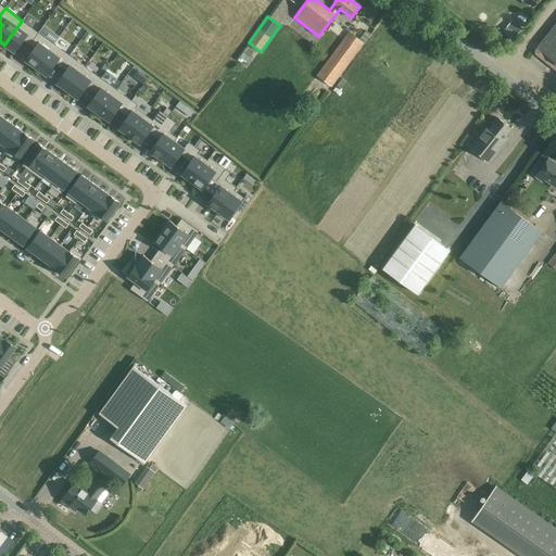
[(22,21),(4,45),(14,52),(24,40),(29,45),(38,33),(22,21)]
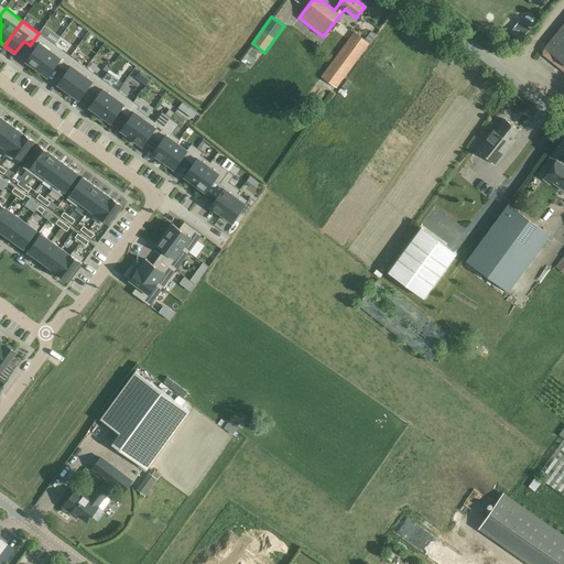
[(563,21),(544,47),(545,49),(543,51),(543,54),(563,71),(563,21)]
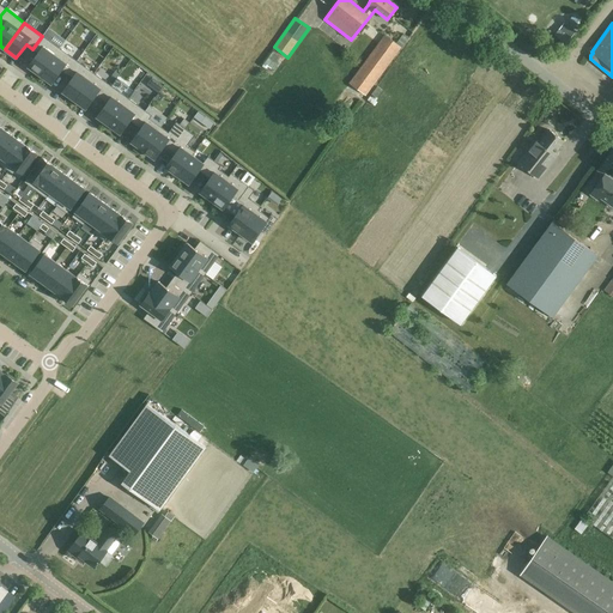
[(401,47),(384,35),(349,83),(365,96),(401,47)]
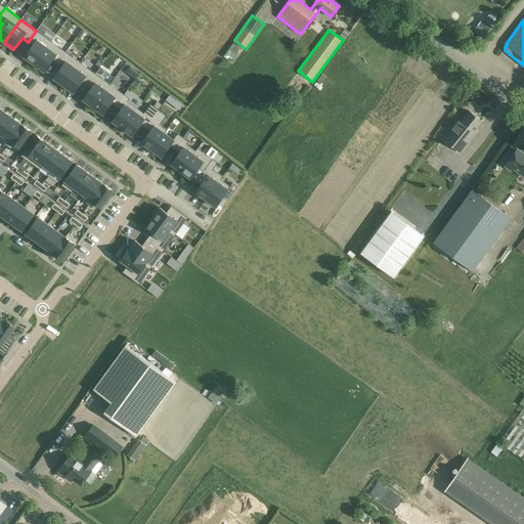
[(34,64),(51,41),(36,31),(28,42),(33,45),(25,57),(34,64)]
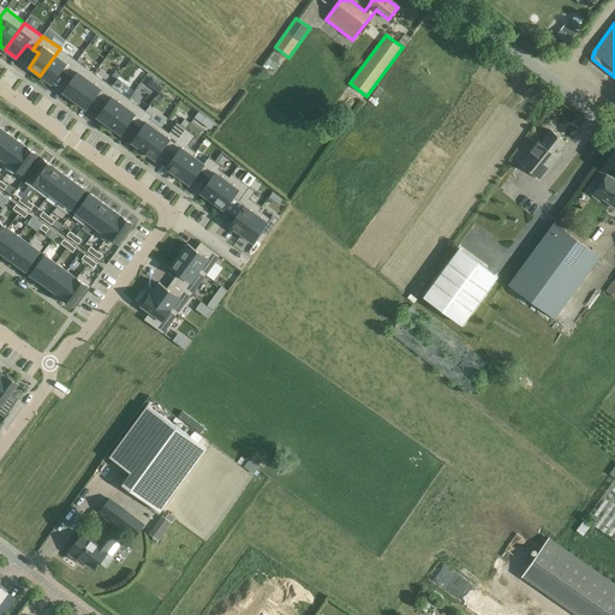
[(67,75),(77,61),(60,48),(40,76),(52,84),(61,71),(67,75)]
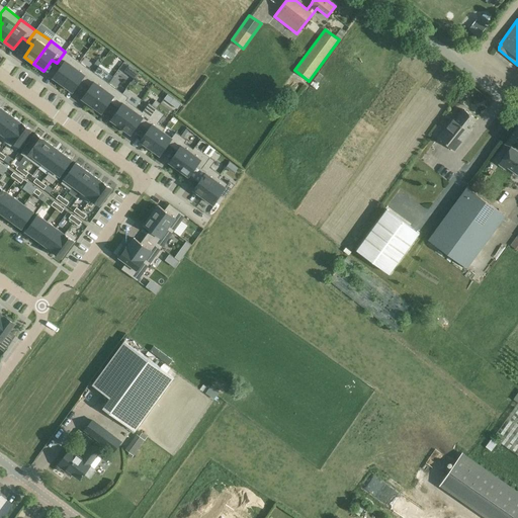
[(63,85),(80,62),(65,52),(57,63),(62,66),(53,78),(63,85)]
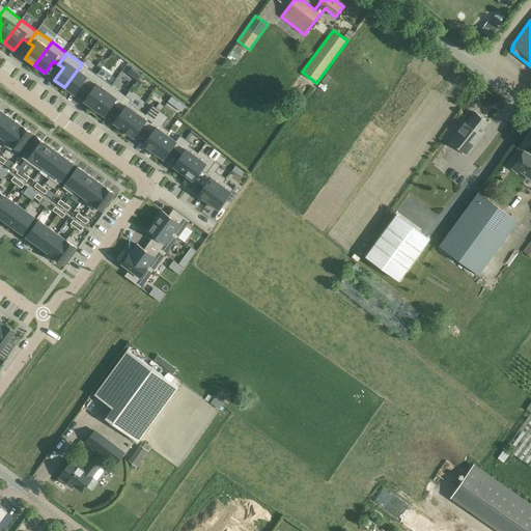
[(88,86),(96,75),(82,63),(64,87),(75,94),(83,83),(88,86)]
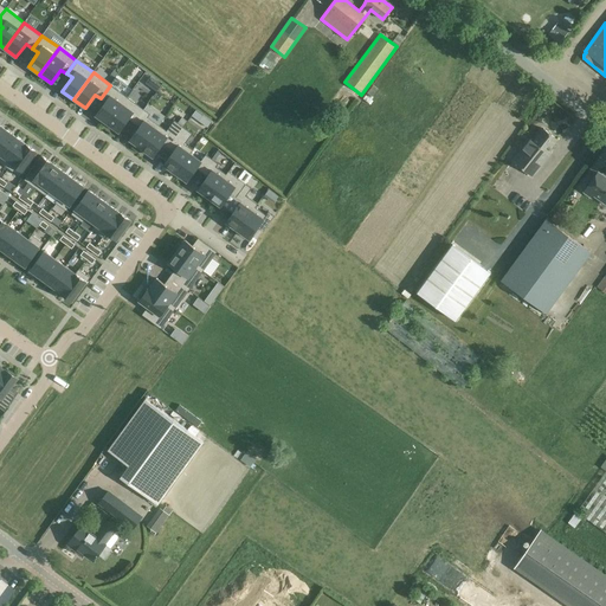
[(160,91),(165,82),(149,75),(144,84),(160,91)]
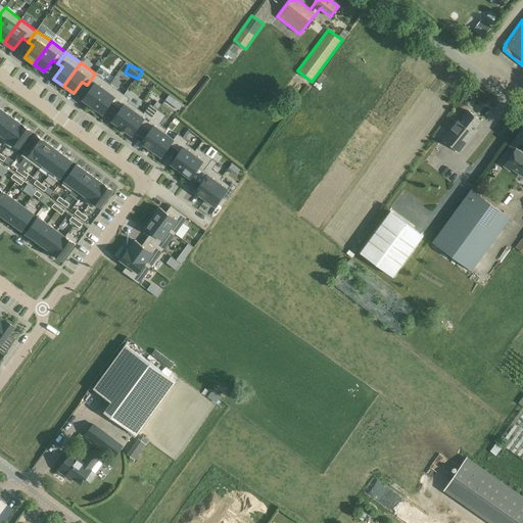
[(93,107),(109,84),(95,74),(87,85),(91,88),(83,100),(93,107)]
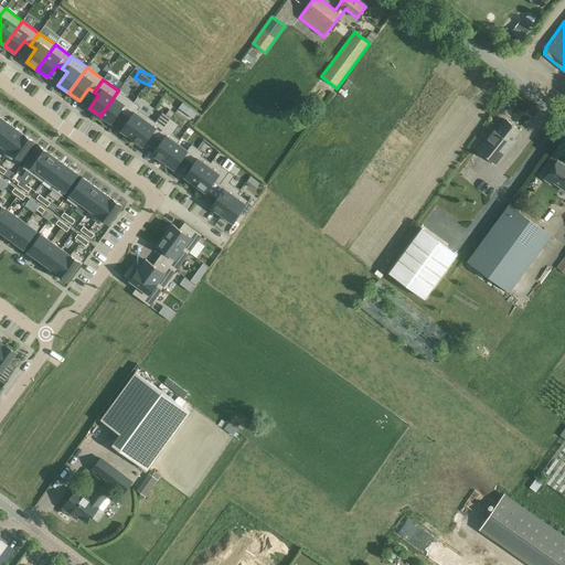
[(125,115),(135,103),(118,91),(100,116),(110,124),(120,112),(125,115)]
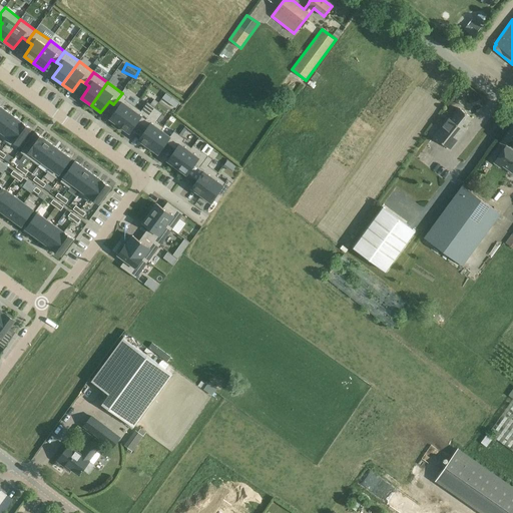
[(110,119),(119,126),(134,106),(125,99),(127,96),(122,93),(113,104),(118,107),(110,119)]
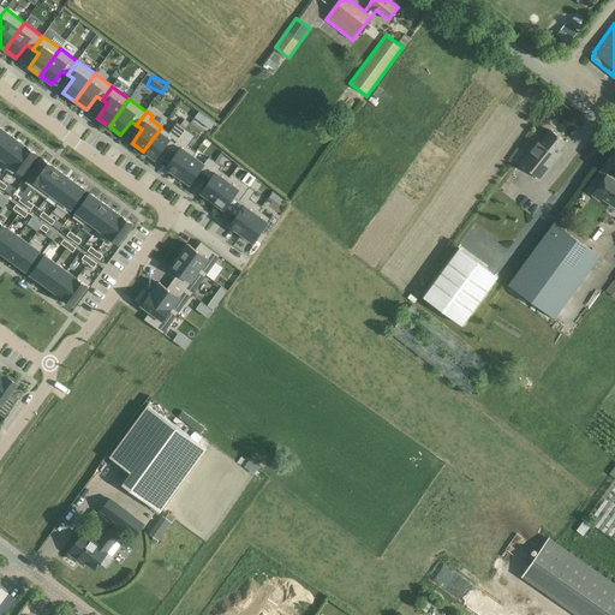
[(171,150),(186,130),(185,129),(190,123),(185,119),(180,125),(177,123),(169,133),(161,127),(143,151),(155,160),(165,145),(171,150)]
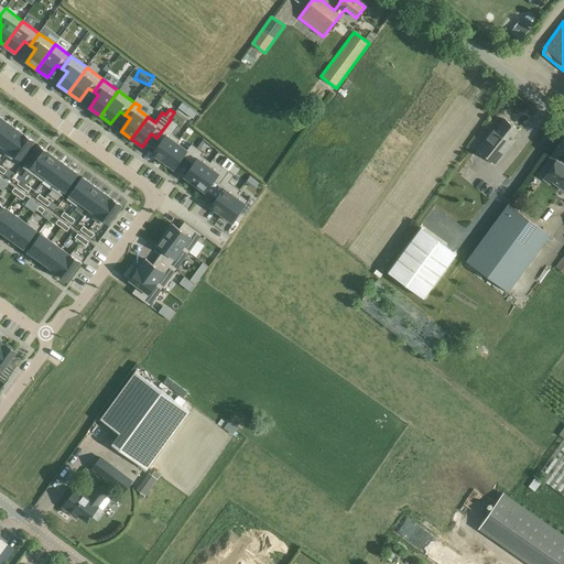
[(152,154),(163,162),(177,142),(177,143),(180,140),(172,134),(179,125),(171,119),(156,138),(162,141),(152,154)]
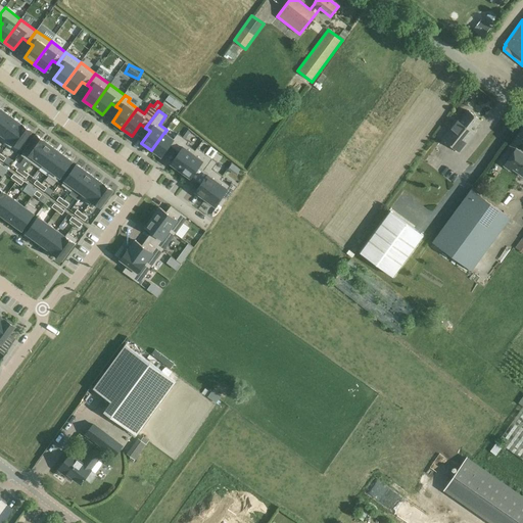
[(458,120),(442,138),(460,152),(476,132),(474,130),(482,121),(469,110),(460,122),(458,120)]
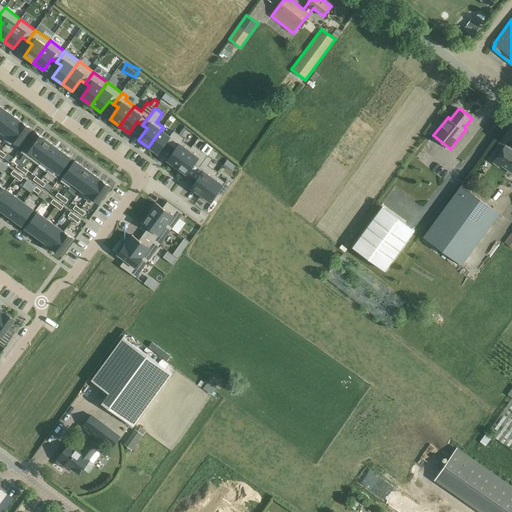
[(0,133),(0,134),(13,116),(4,109),(0,115),(0,131),(1,132),(0,133)]
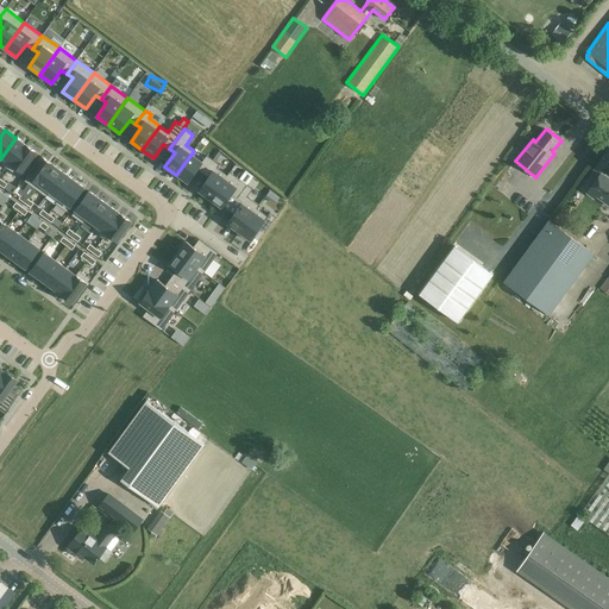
[(0,159),(0,163),(10,170),(26,145),(16,138),(0,159)]
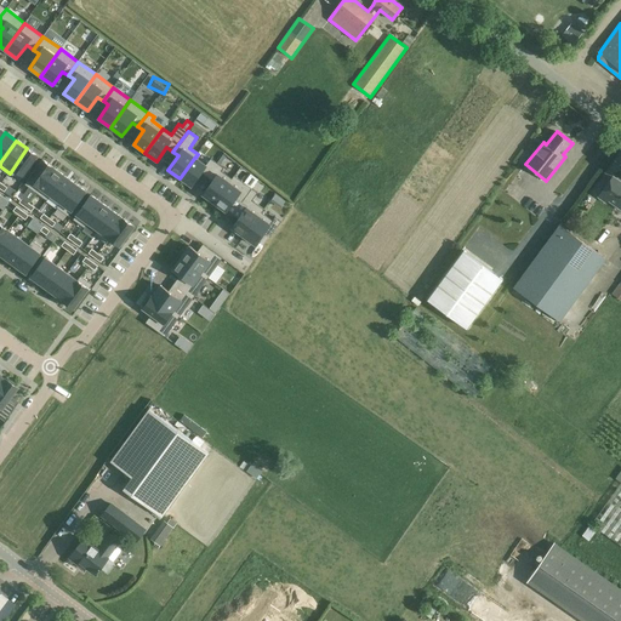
[(38,157),(27,148),(10,174),(20,181),(38,157)]
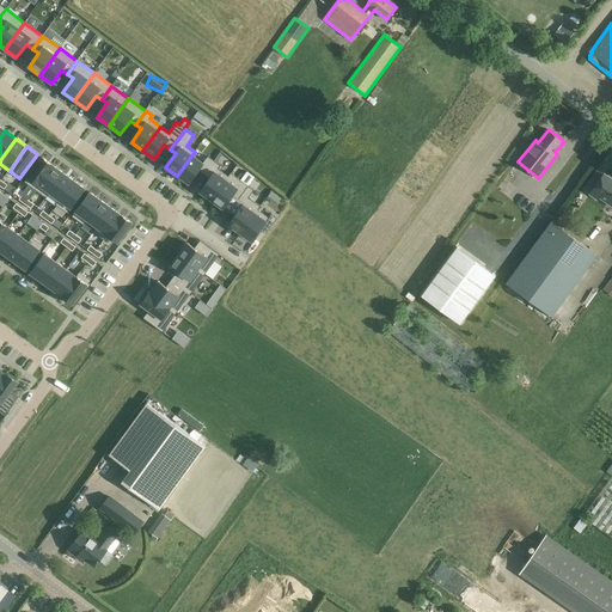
[(204,175),(214,160),(208,157),(203,163),(193,155),(193,154),(177,176),(189,184),(199,171),(204,175)]
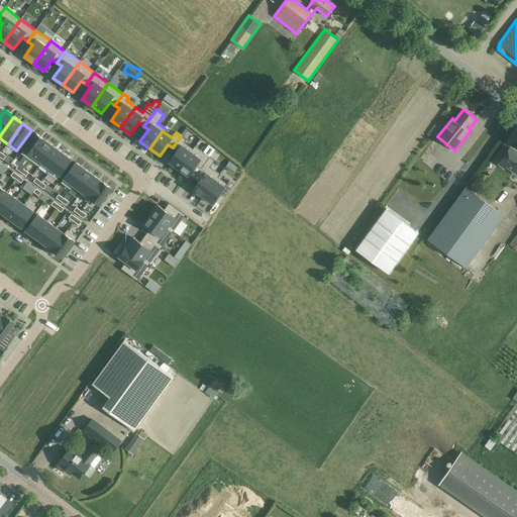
[(20,153),(29,160),(44,139),(35,133),(20,153)]
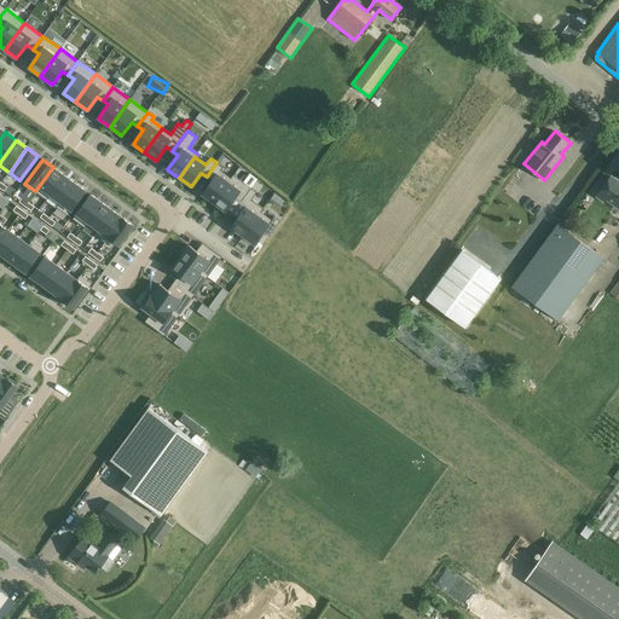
[(214,203),(231,179),(231,178),(220,171),(223,167),(217,162),(207,177),(212,180),(202,194),(214,203)]
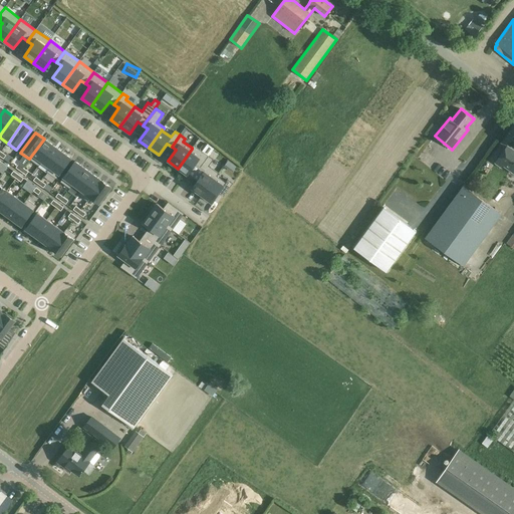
[(29,159),(38,166),(53,146),(44,139),(29,159)]
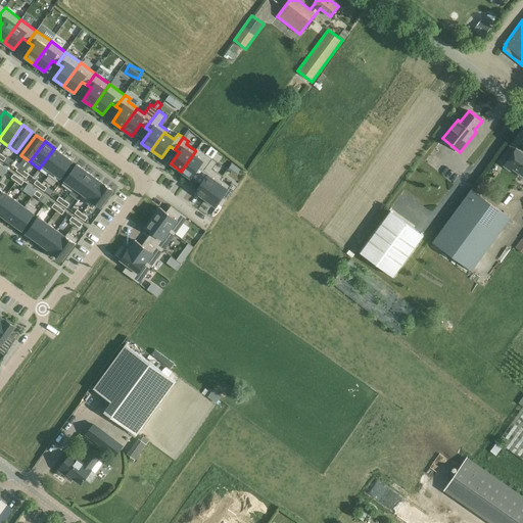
[(181,172),(190,179),(199,167),(203,171),(212,158),(218,151),(211,146),(205,154),(197,148),(195,150),(195,151),(181,172)]
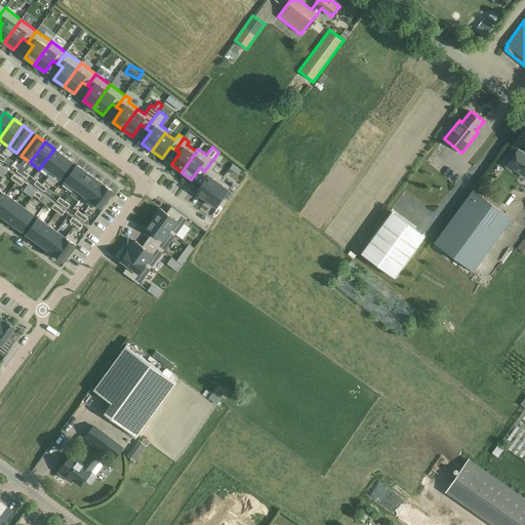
[(48,175),(48,176),(64,155),(54,149),(39,169),(40,169),(43,165),(50,171),(48,175)]
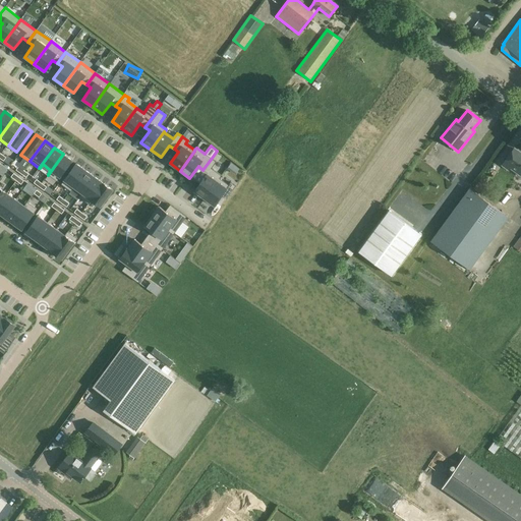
[(520,152),(514,148),(502,165),(509,170),(511,167),(520,173),(520,152)]
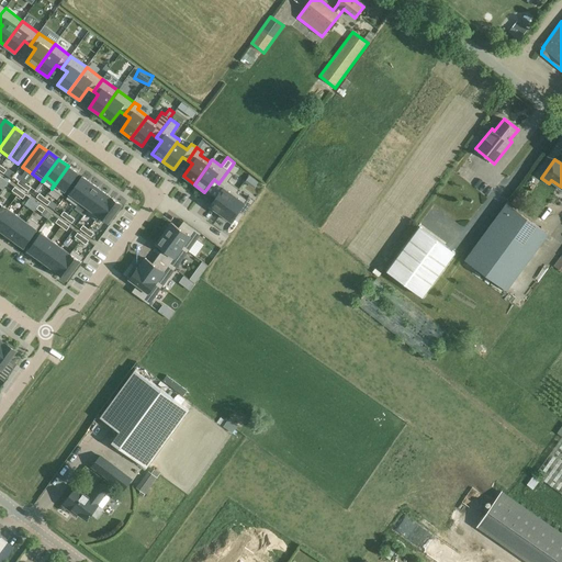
[(78,173),(68,166),(52,189),(62,195),(78,173)]
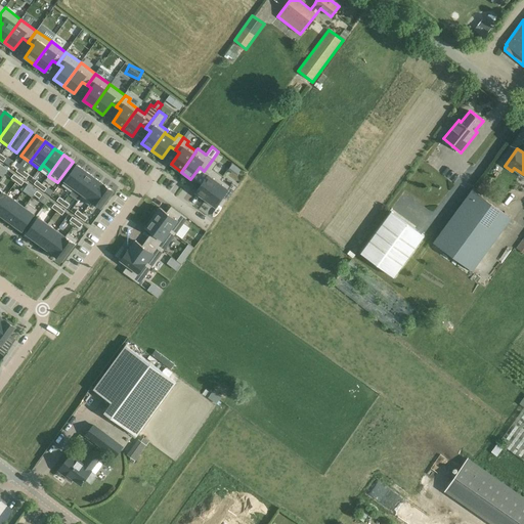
[(209,174),(195,192),(206,200),(220,179),(221,179),(223,177),(213,169),(217,163),(213,159),(204,171),(209,174)]
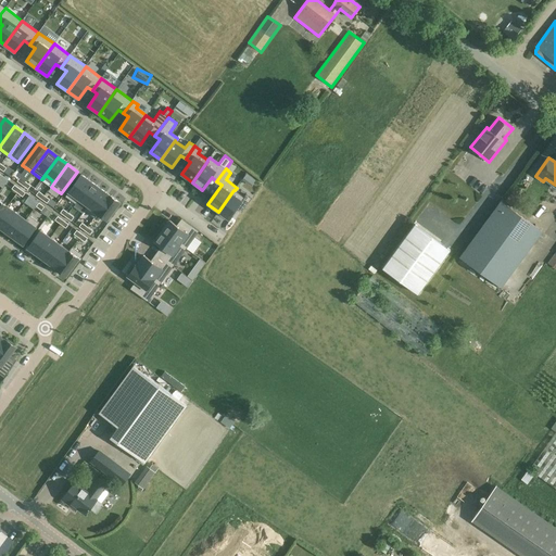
[(65,197),(75,204),(91,181),(81,175),(65,197)]
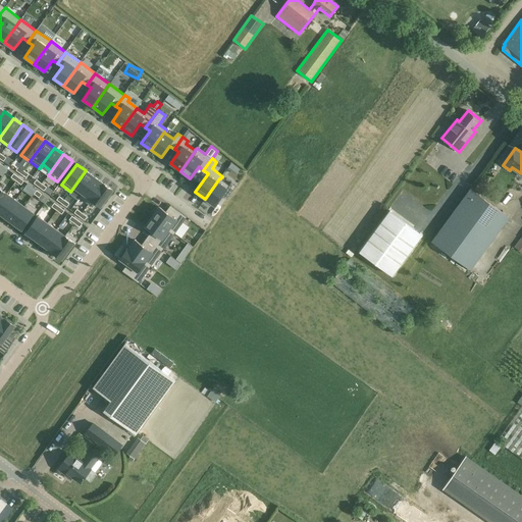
[(80,198),(95,177),(86,170),(70,192),(71,192),(73,188),(82,194),(80,198)]
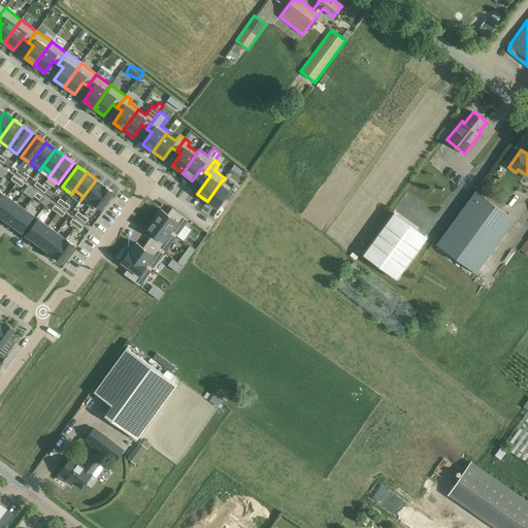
[(80,200),(90,207),(105,186),(96,179),(80,200)]
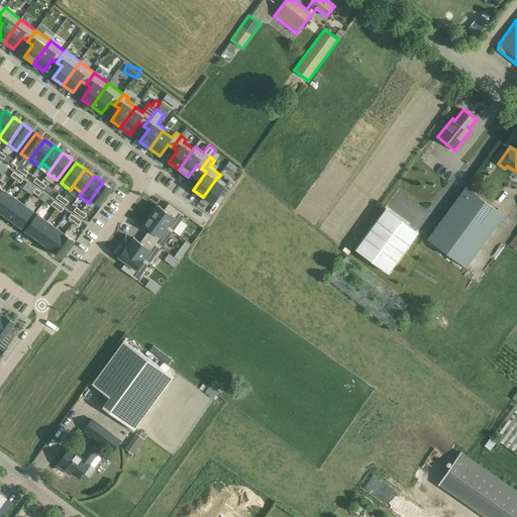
[(477,176),(469,188),(466,186),(427,239),(467,268),(505,215),(479,196),(487,184),(477,176)]
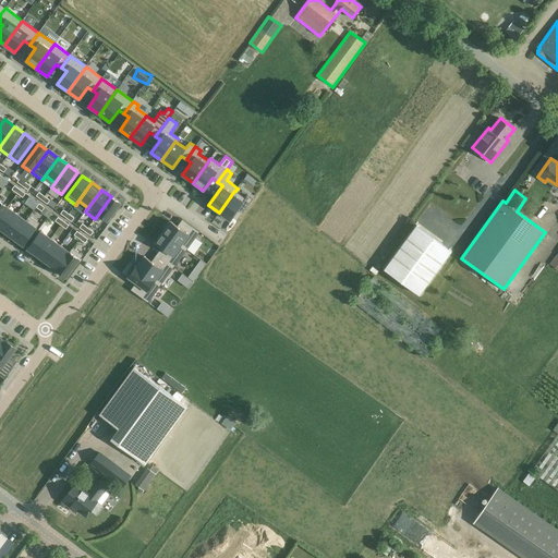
[(243,213),(253,199),(246,195),(244,198),(235,191),(234,191),(219,213),(229,220),(238,209),(243,213)]
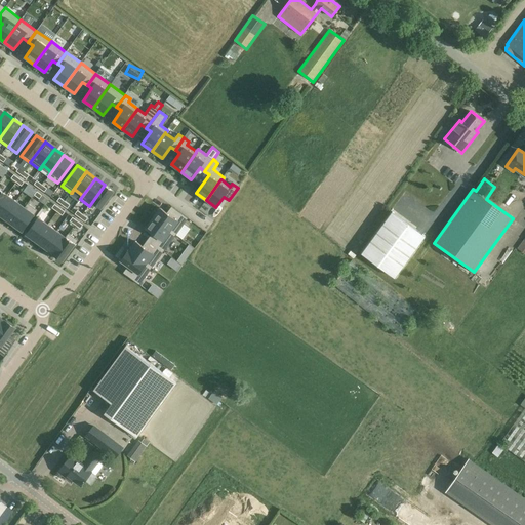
[(114,192),(105,185),(89,206),(92,202),(102,208),(114,192)]
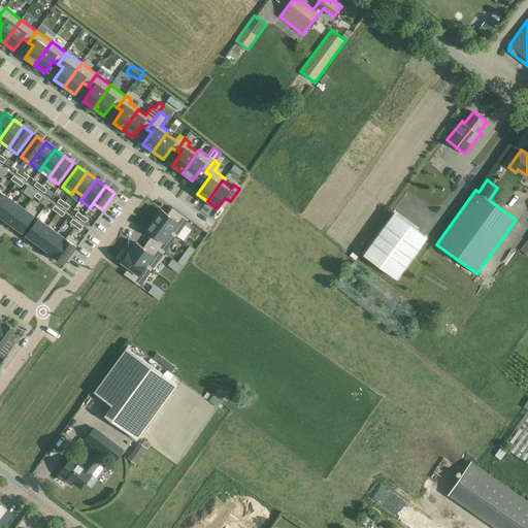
[(34,196),(37,193),(32,190),(28,196),(32,199),(34,196)]
